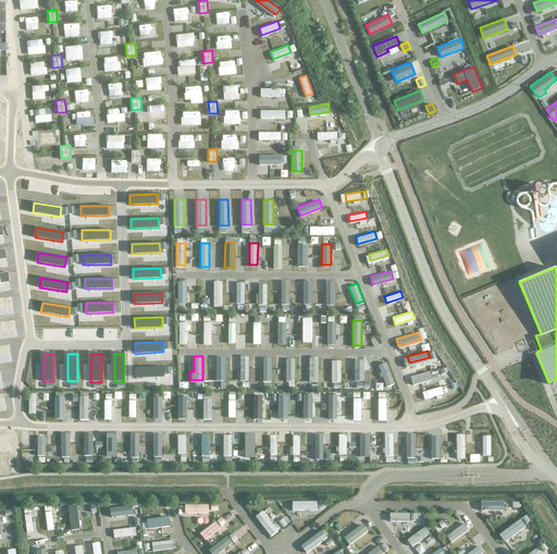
[(341,380),(341,359),(332,359),(332,380),(341,380)]
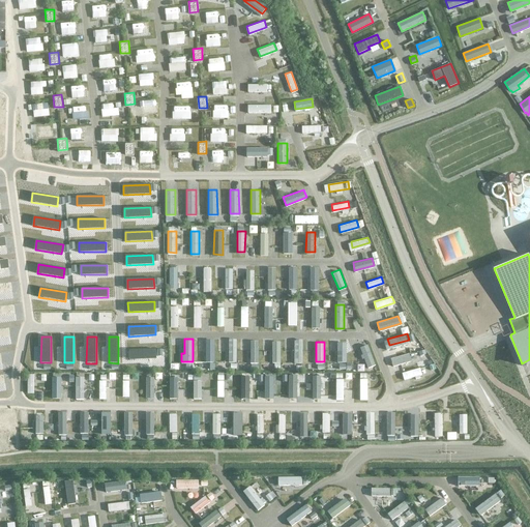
[(366,342),(361,344),(367,361),(374,359),(366,342)]
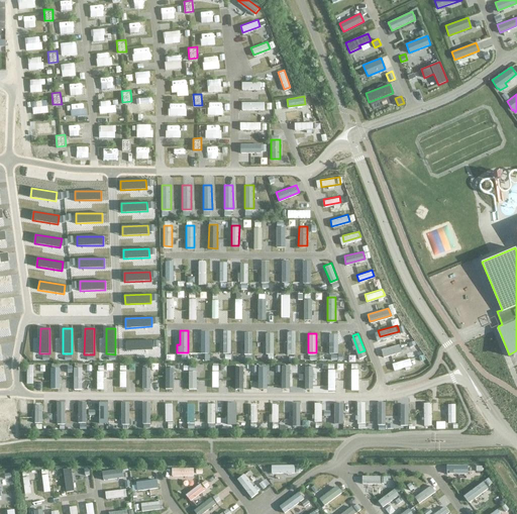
[(152,349),(151,340),(126,341),(126,350),(152,349)]
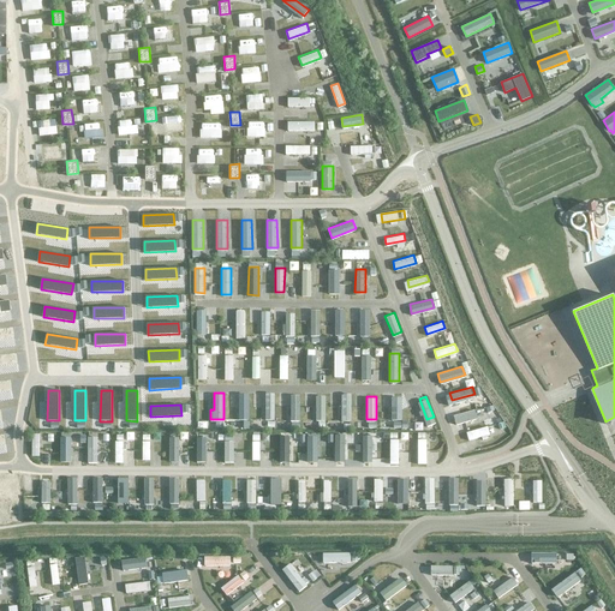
[(477,407),(458,412),(460,419),(479,414),(477,407)]
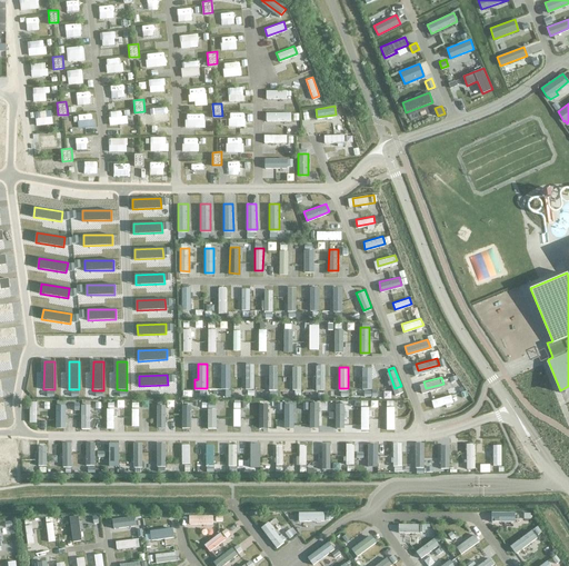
[(450,394),(431,399),(433,406),(452,400),(450,394)]
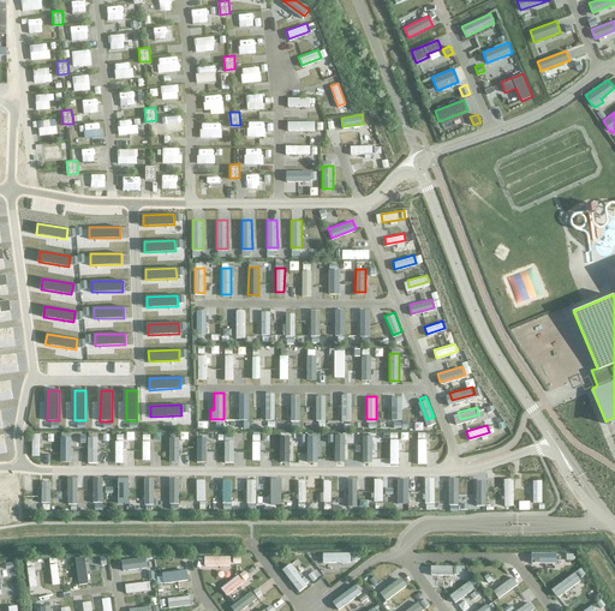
[(435,501),(434,477),(424,477),(424,501),(435,501)]
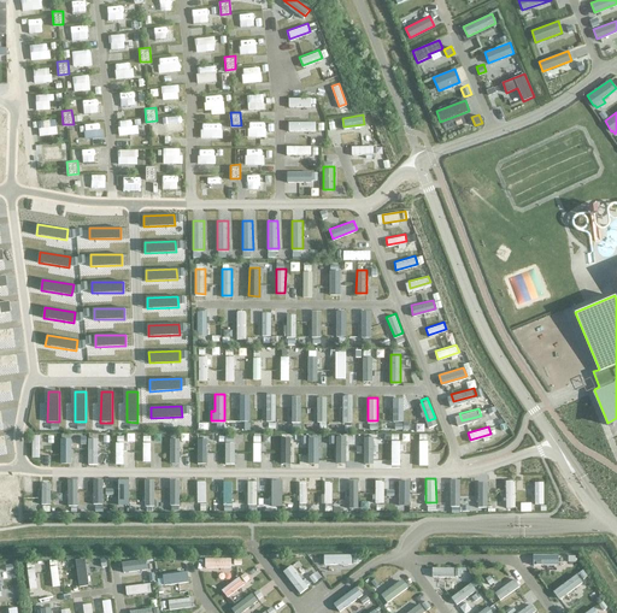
[(103,507),(104,479),(94,479),(94,506),(103,507)]
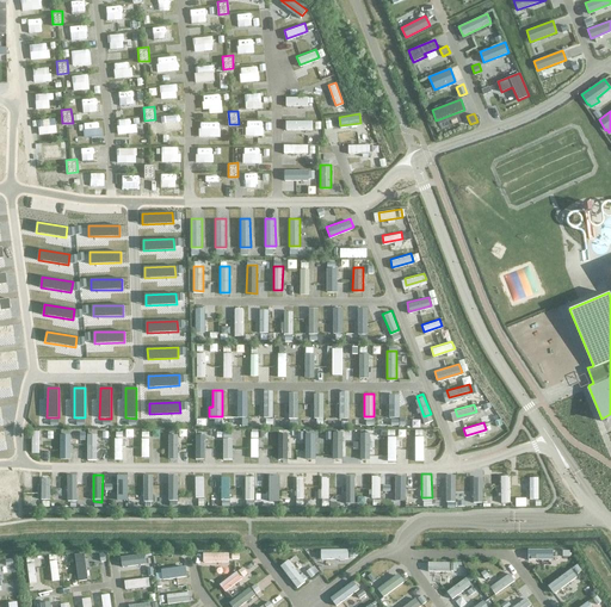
[(349,557),(349,547),(321,547),(321,557),(349,557)]
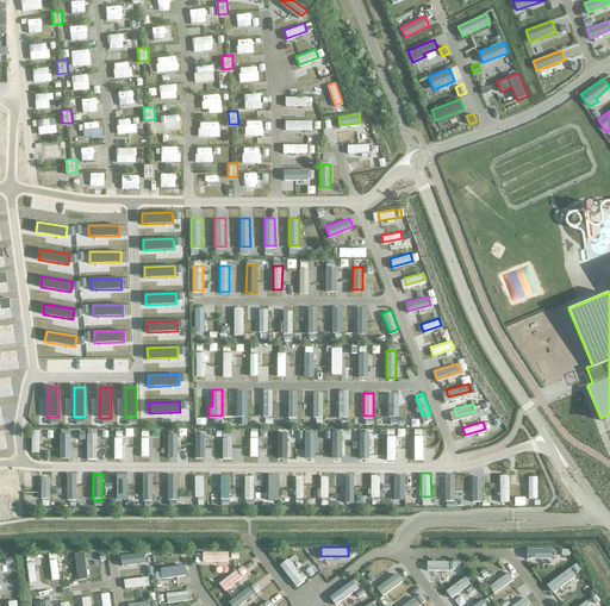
[(120,561),(143,558),(143,551),(119,554),(120,561)]
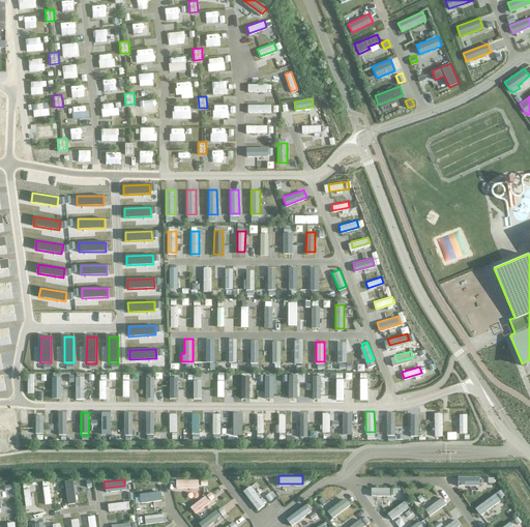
[(65,481),(67,500),(75,499),(72,480),(65,481)]
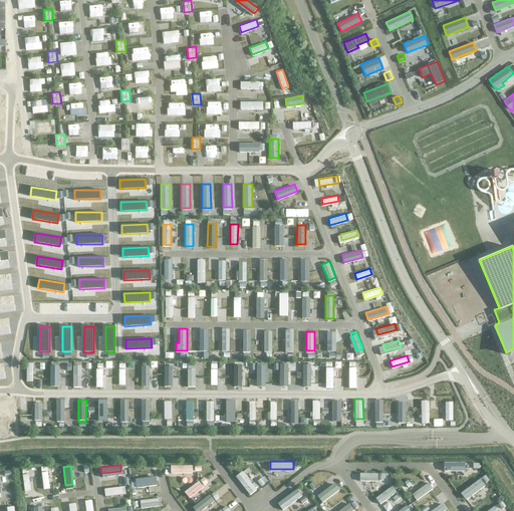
[(44,487),(50,487),(48,470),(41,471),(44,487)]
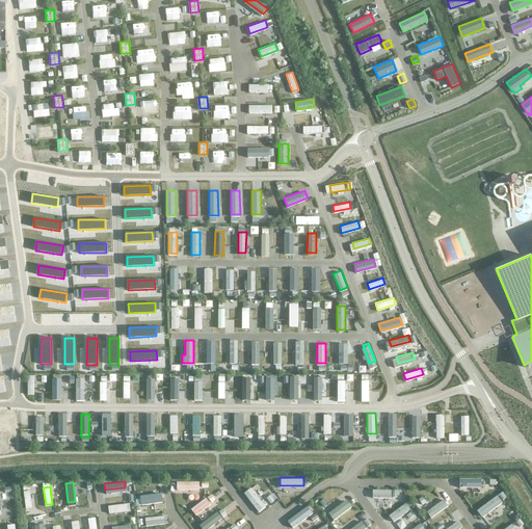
[(244,492),(259,510),(265,505),(250,486),(244,492)]
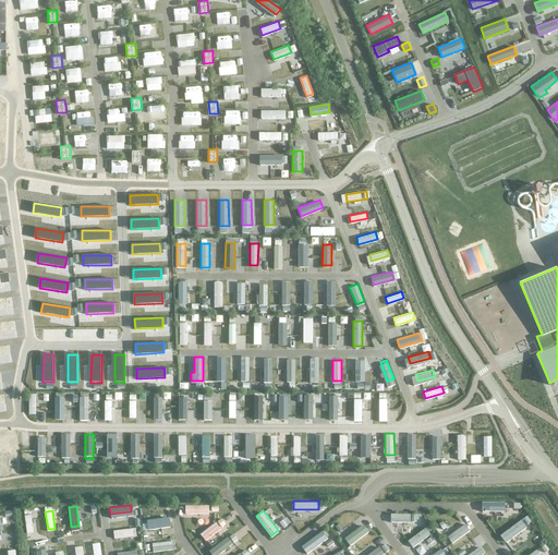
[(32,513),(24,514),(27,531),(34,531),(32,513)]
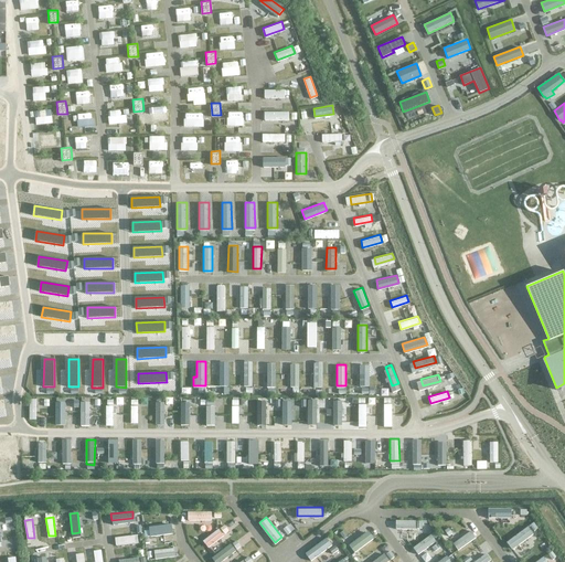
[(170,525),(149,527),(150,534),(171,531),(170,525)]
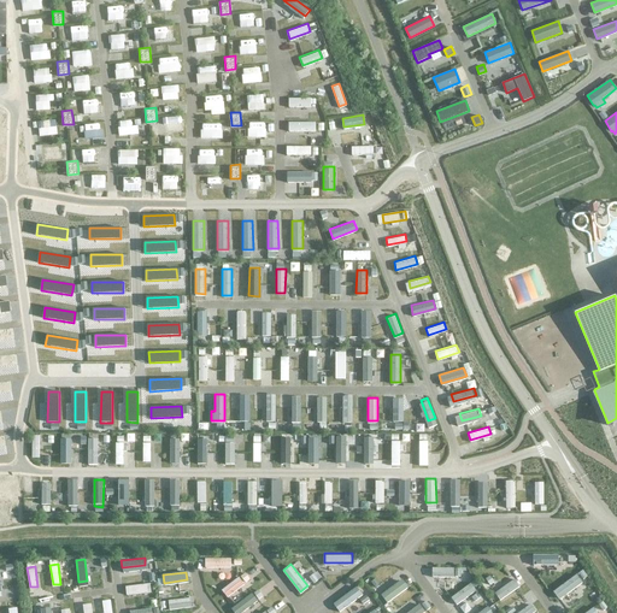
[(553,589),(559,597),(582,581),(576,572),(553,589)]
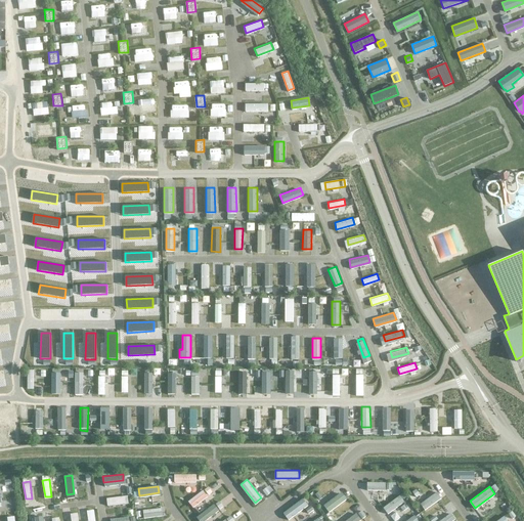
[(207,494),(203,488),(188,500),(192,506),(207,494)]
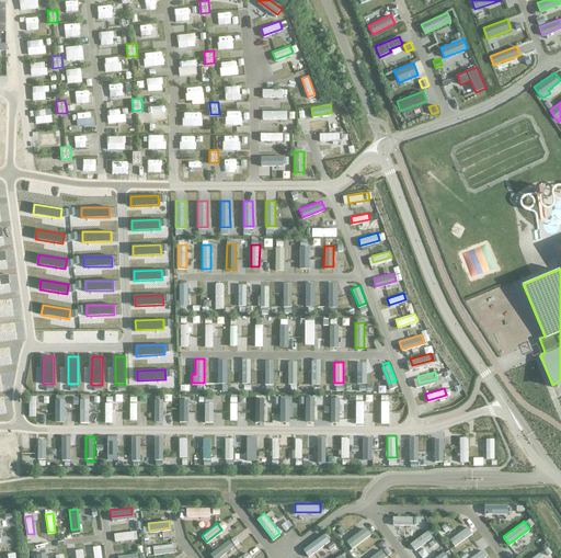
[(365,525),(346,539),(352,547),(371,533),(365,525)]
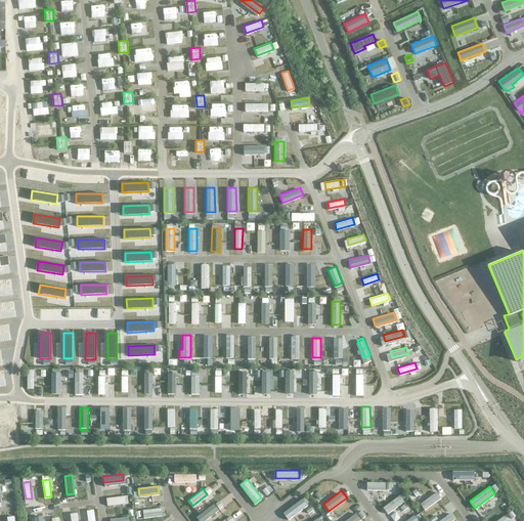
[(437,490),(421,502),(425,508),(441,496),(437,490)]
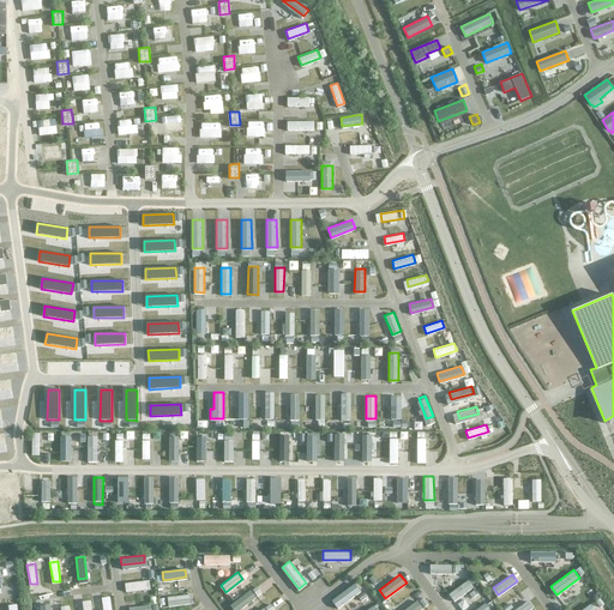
[(468,578),(449,592),(455,599),(474,585),(468,578)]
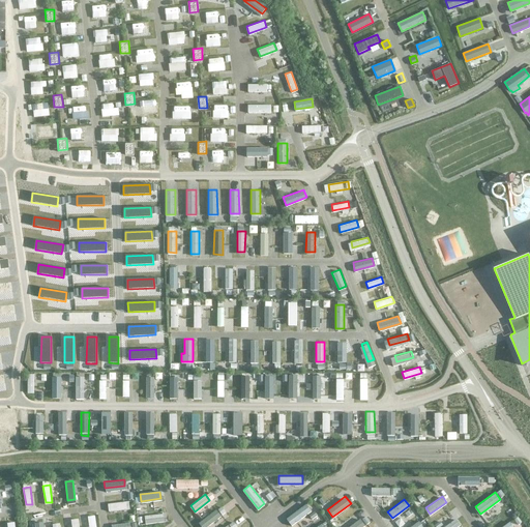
[(109,509),(129,507),(128,500),(108,502),(109,509)]
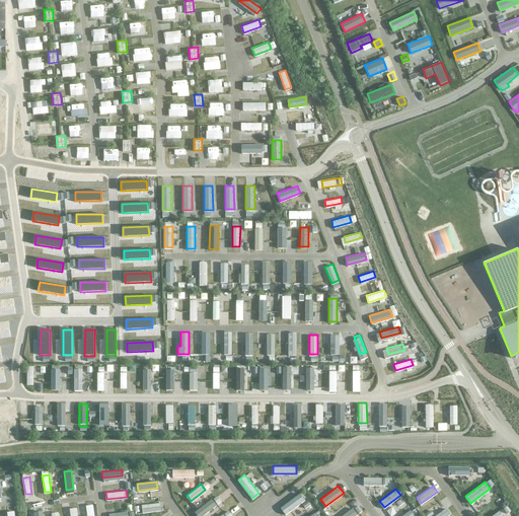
[(286,513),(305,499),(299,492),(280,506),(286,513)]
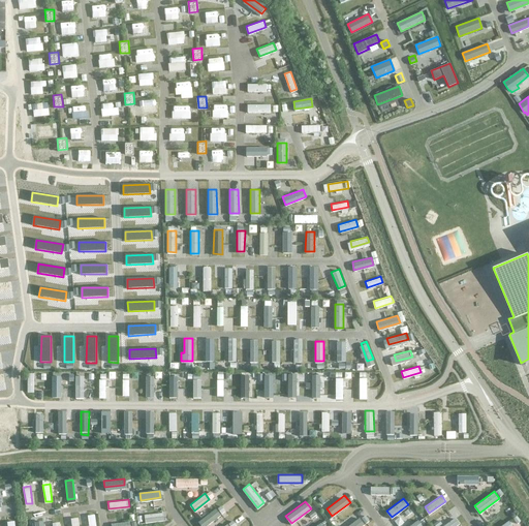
[(198,521),(201,525),(204,525),(221,514),(216,506),(198,521)]
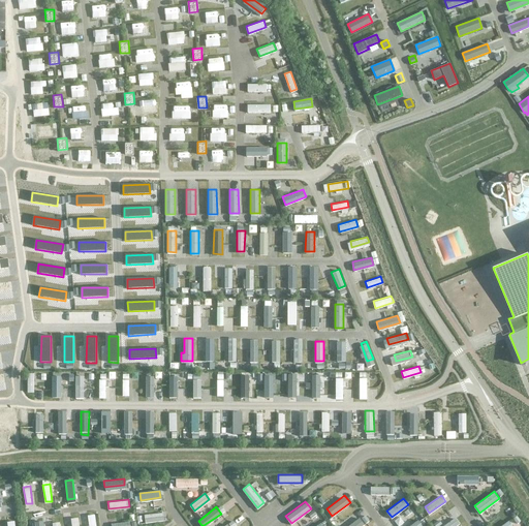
[(167,519),(166,511),(143,514),(144,522),(167,519)]
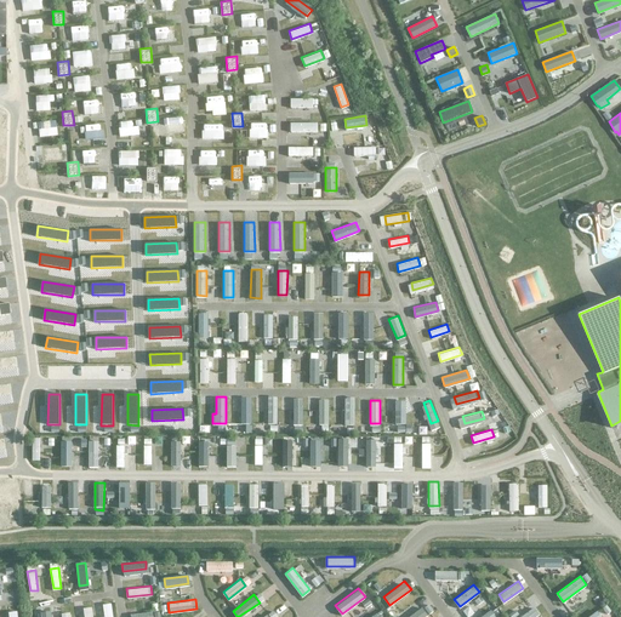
[(113,616),(112,601),(103,603),(104,616),(113,616)]
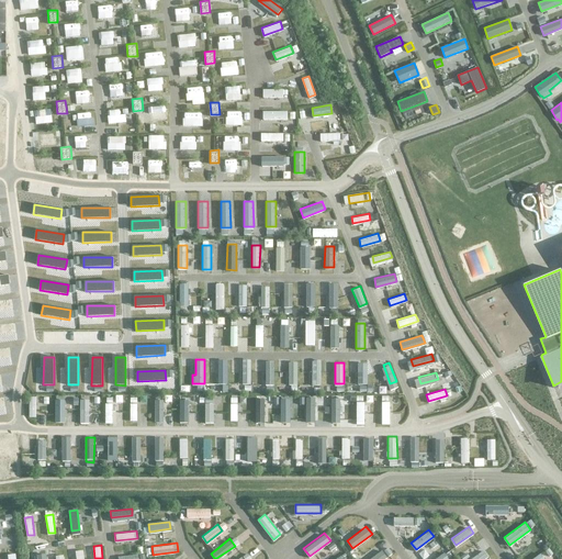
[(483,558),(489,556),(483,548),(469,558),(483,558)]
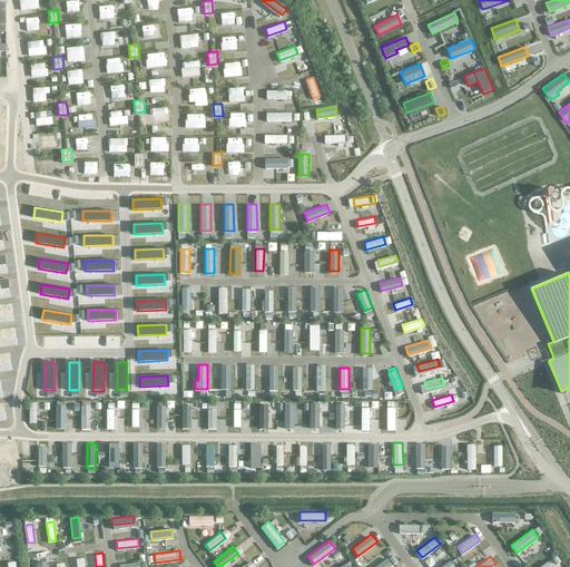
[(387,566),(393,564),(387,557),(373,566),(387,566)]
